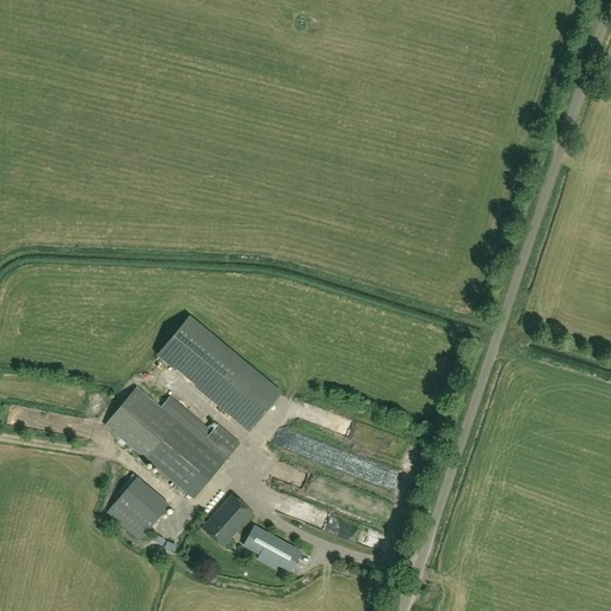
[(282,393),(193,319),(190,315),(156,356),(250,432),(282,393)]
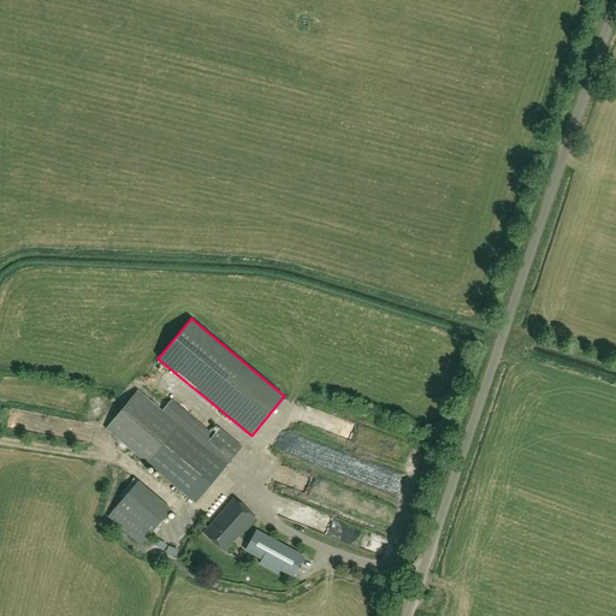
[(185,495),(195,503),(242,448),(219,428),(213,436),(171,401),(161,412),(137,391),(106,428),(185,495)]
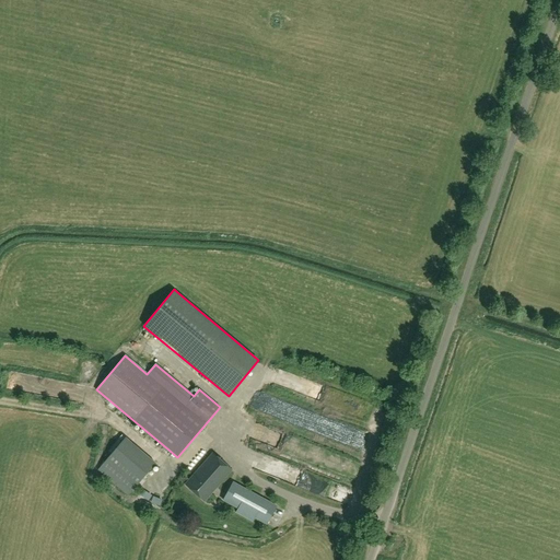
[(299,392),(314,399),(319,388),(304,381),(299,392)]
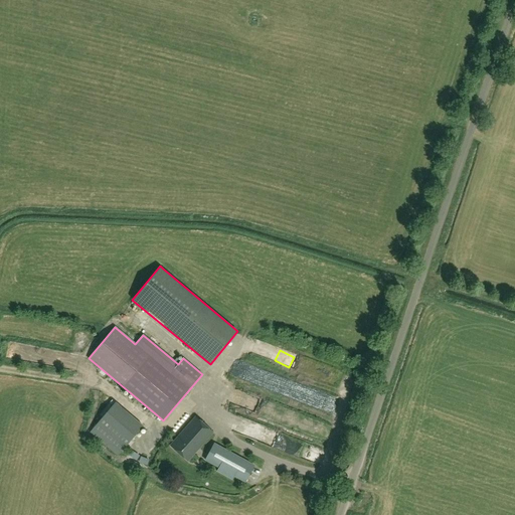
[(240,359),(234,369),(249,377),(255,368),(240,359)]
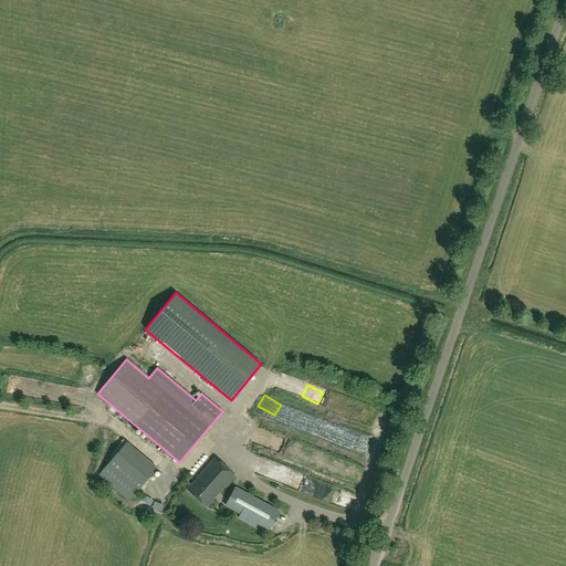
[(100,474),(129,501),(157,469),(127,442),(100,474)]
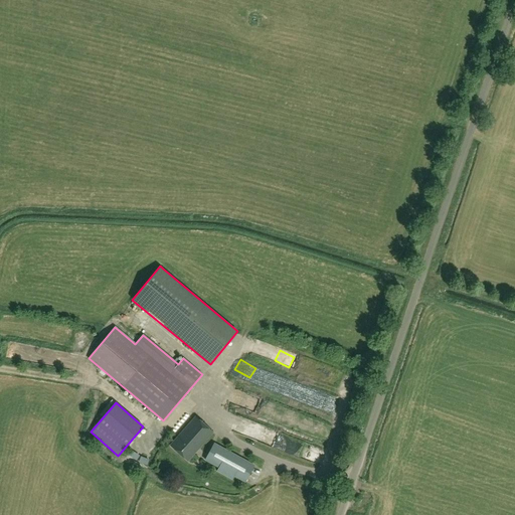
[(188,461),(213,432),(196,416),(171,446),(188,461)]
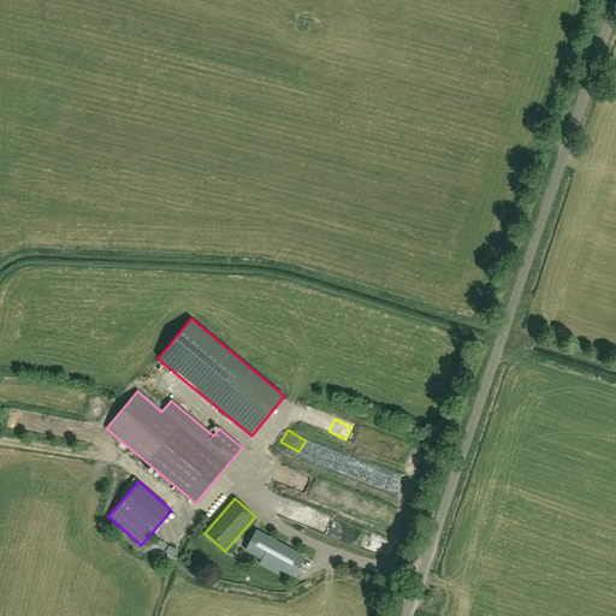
[(336,525),(332,535),(337,538),(343,523),(331,519),(330,522),(336,525)]
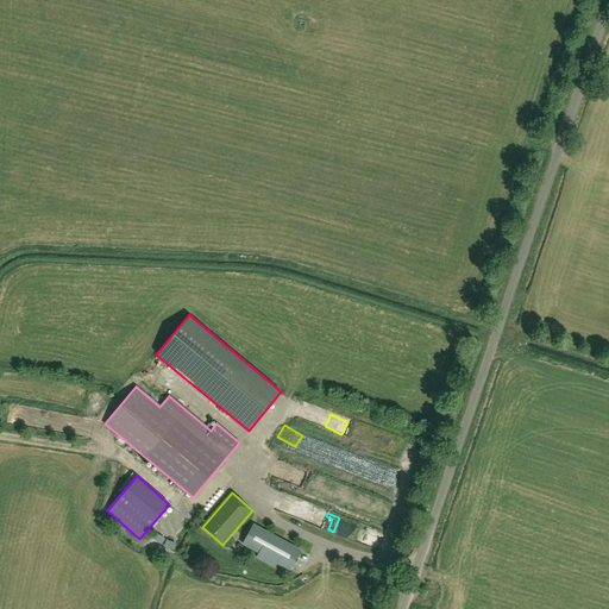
[(334,529),(343,534),(350,520),(341,516),(334,529)]
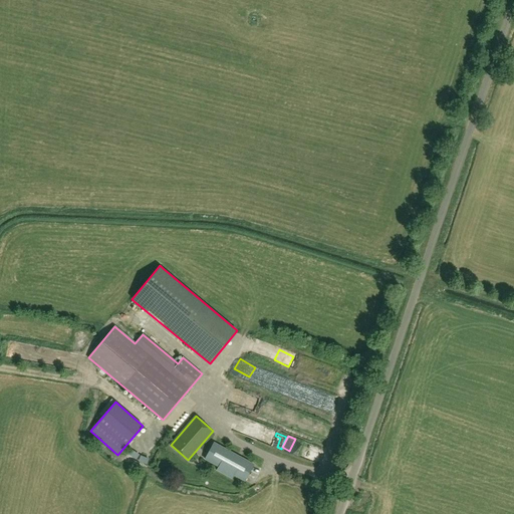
[(163,437),(157,443),(163,450),(169,444),(163,437)]
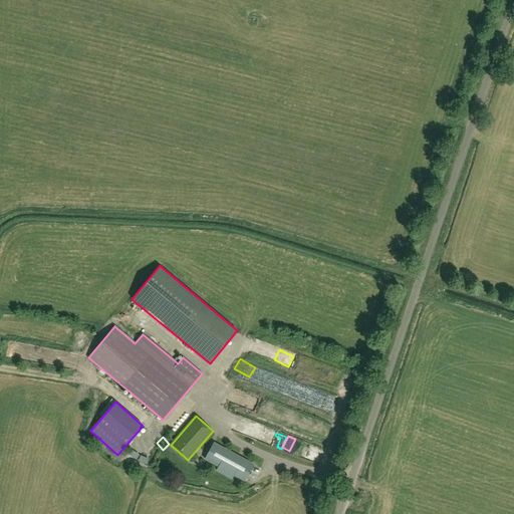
[(214,444),(206,460),(220,468),(222,464),(236,471),(234,475),(245,480),(253,465),(214,444)]
